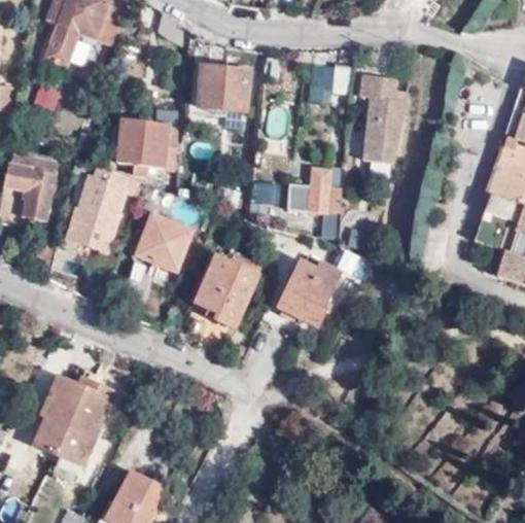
[(119,49),(127,0),(71,0),(62,28),(49,61),(71,69),(84,34),(119,49)]
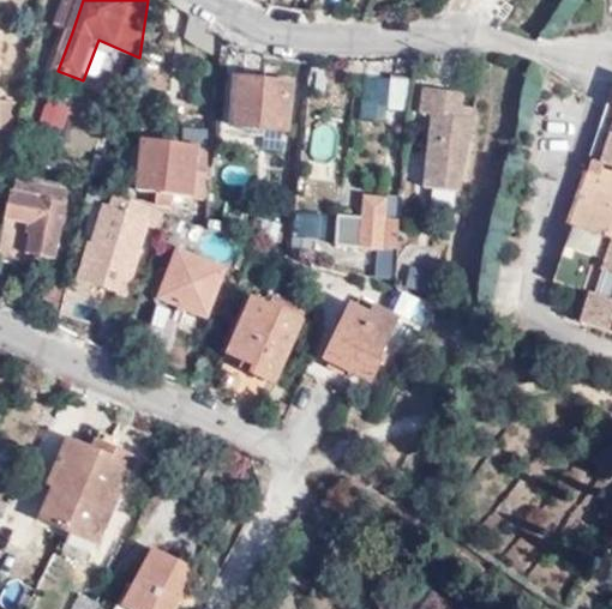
[(72,32),(83,0),(69,0),(59,26),(72,32)]
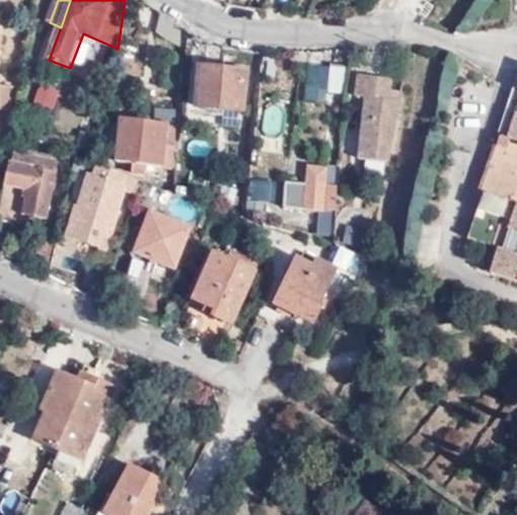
[(181,57),(183,29),(163,16),(161,44),(181,57)]
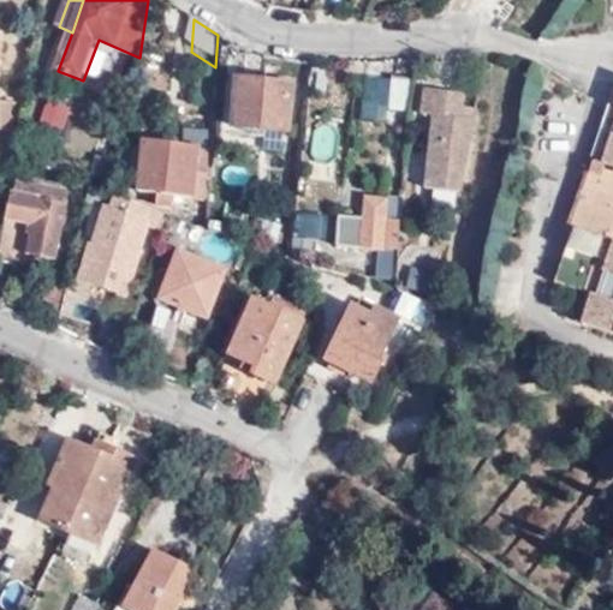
[(281,125),(287,77),(239,71),(232,121),(281,125)]
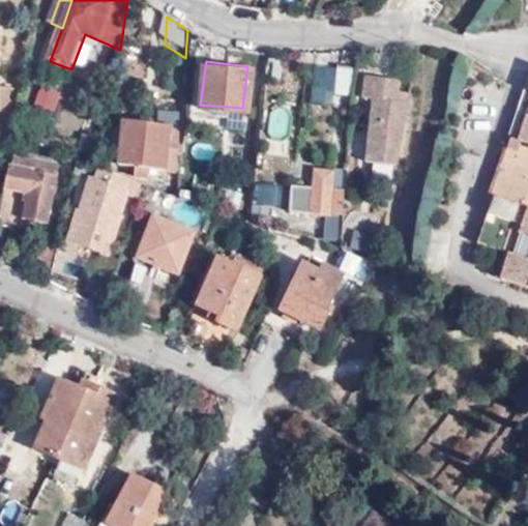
[(358,95),(362,66),(344,65),(342,92),(358,95)]
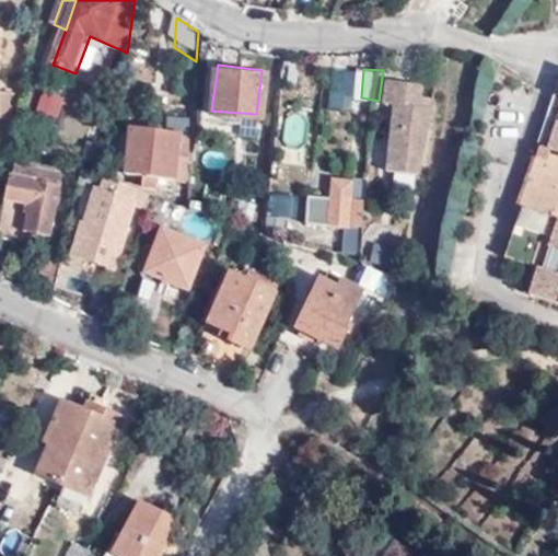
[(426,131),(431,108),(416,105),(417,96),(419,83),(383,80),(382,103),(392,103),(386,169),(415,172),(426,131)]
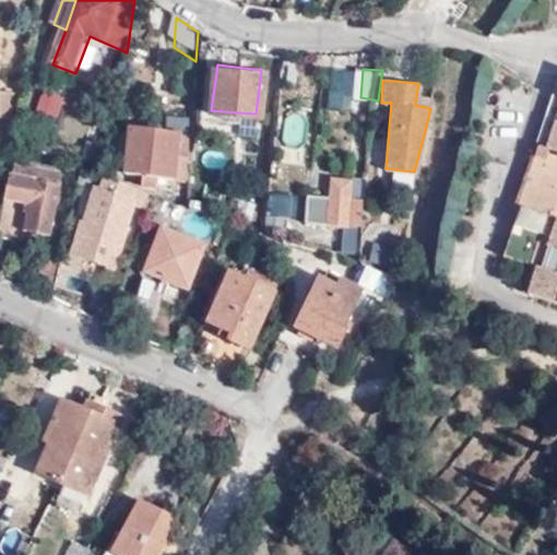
[(33,105),(54,109),(58,86),(37,83),(33,105)]
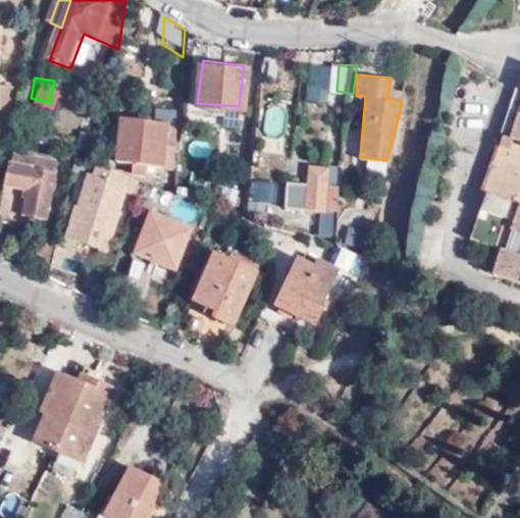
[(519,83),(494,162),(495,162),(519,172),(519,83)]
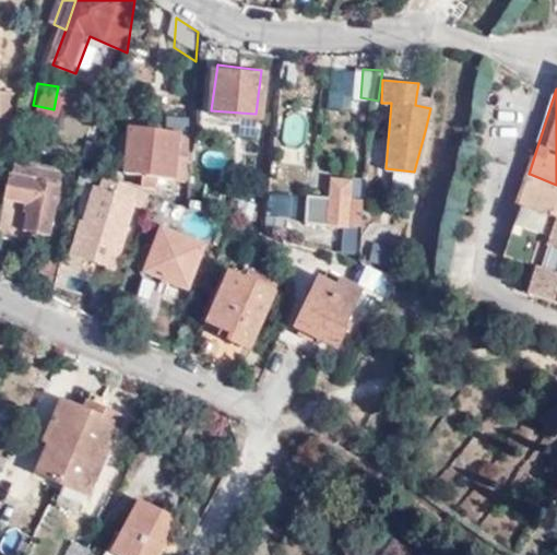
[(0,118),(9,120),(12,96),(0,94),(0,118)]
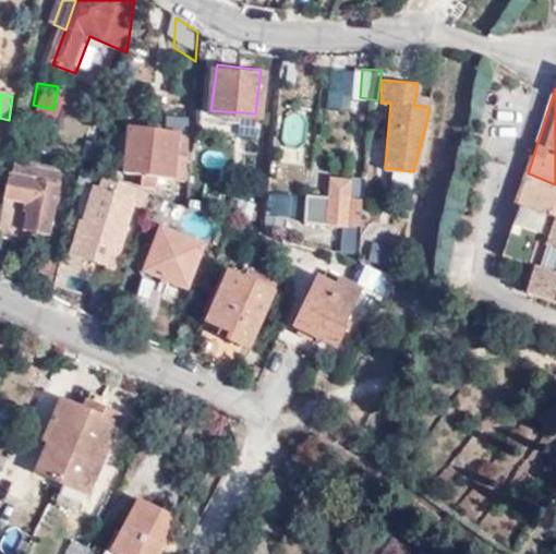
[(430,108),(431,97),(415,96),(414,105),(430,108)]
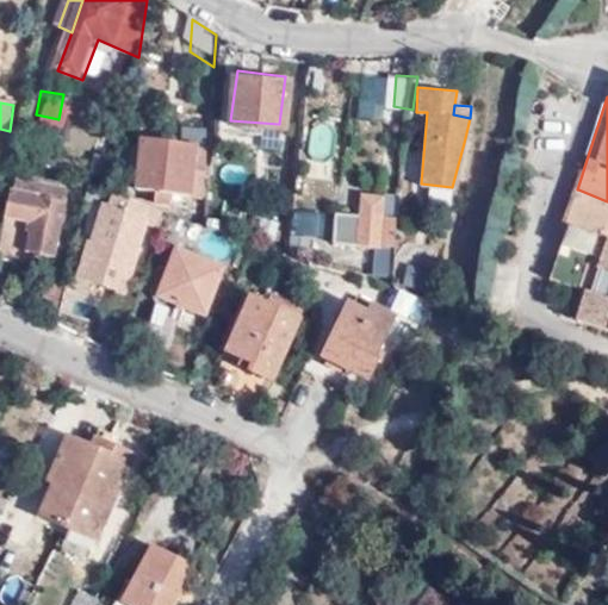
[(205,189),(209,142),(138,137),(135,185),(205,189)]
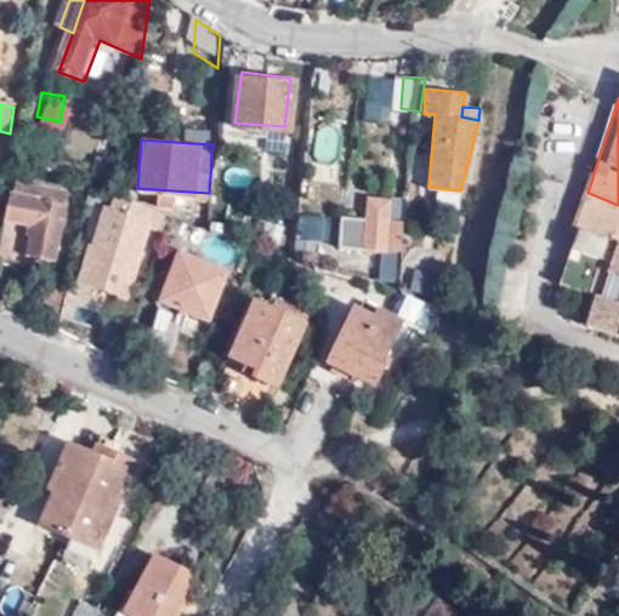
[(51,256),(62,187),(41,183),(41,190),(13,188),(3,262),(24,264),(27,251),(51,256)]
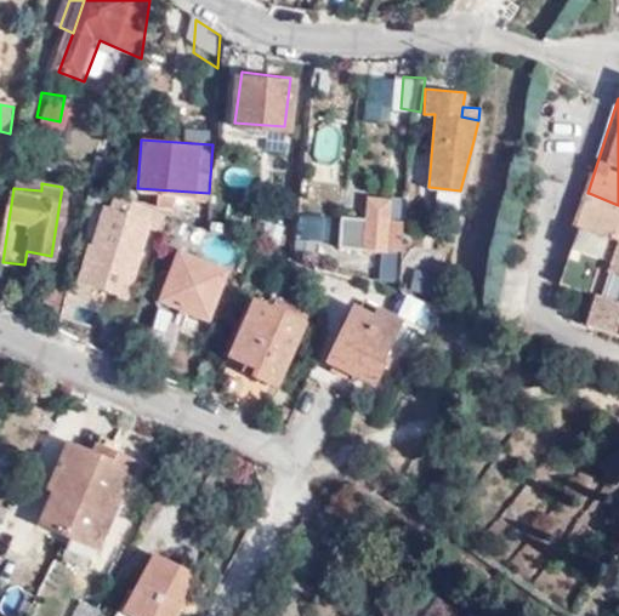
[(385,290),(397,294),(409,194),(368,189),(367,210),(362,240),(390,243),(385,290)]
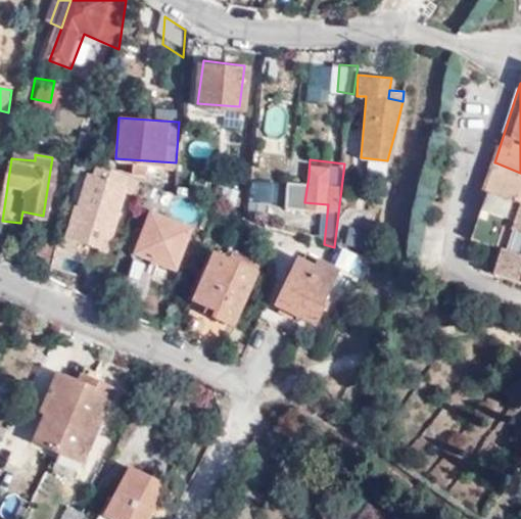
[(520,173),(495,162),(494,162),(484,193),(514,203),(490,275),(520,283),(520,173)]
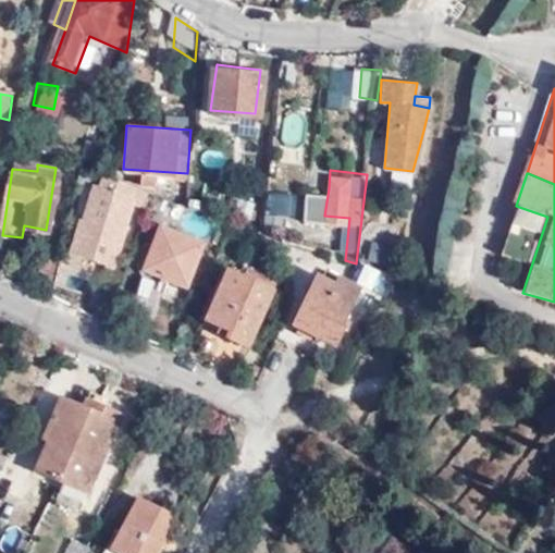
[(152,196),(103,180),(98,179),(63,253),(111,275),(130,230),(123,226),(135,200),(148,208),(152,196)]
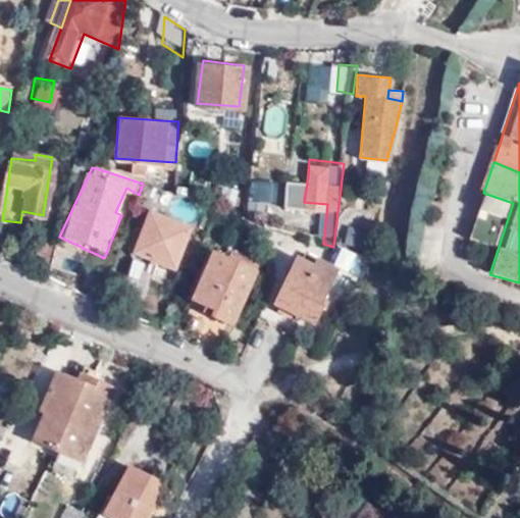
[(304,202),(308,176),(281,174),(280,201),(304,202)]
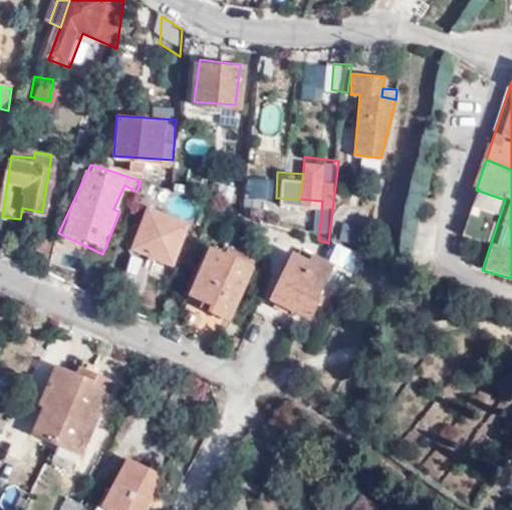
[(267,189),(267,174),(242,174),(242,189),(267,189)]
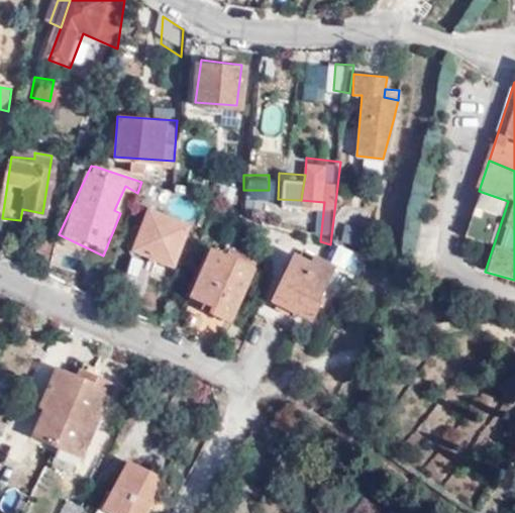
[(158,207),(163,190),(141,182),(137,193),(134,200),(148,208),(132,242),(171,260),(188,219),(158,207)]
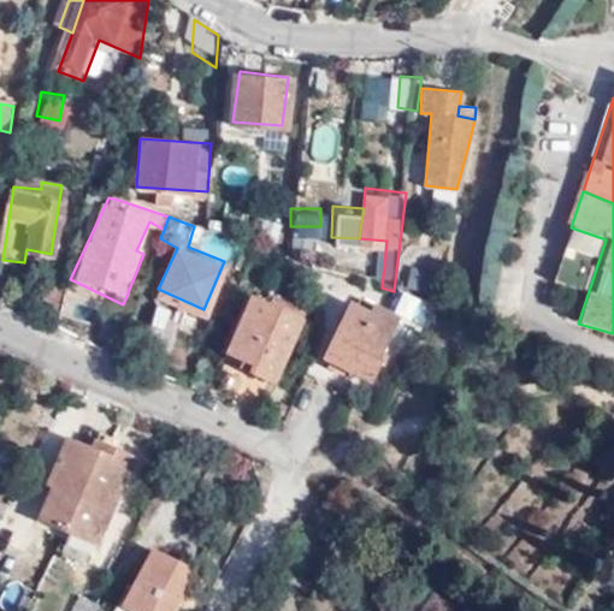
[(365,312),(370,304),(356,298),(353,306),(365,312)]
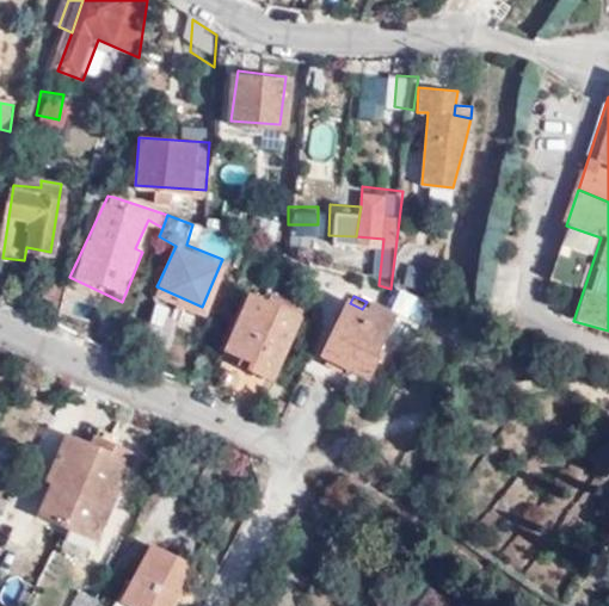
[(272,373),(299,321),(251,300),(225,352),(272,373)]
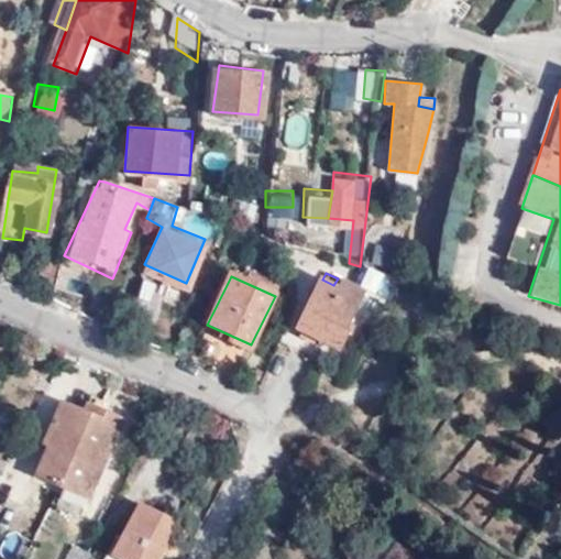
[(362,291),(338,278),(333,285),(322,280),(318,278),(293,328),(337,349),(362,291)]
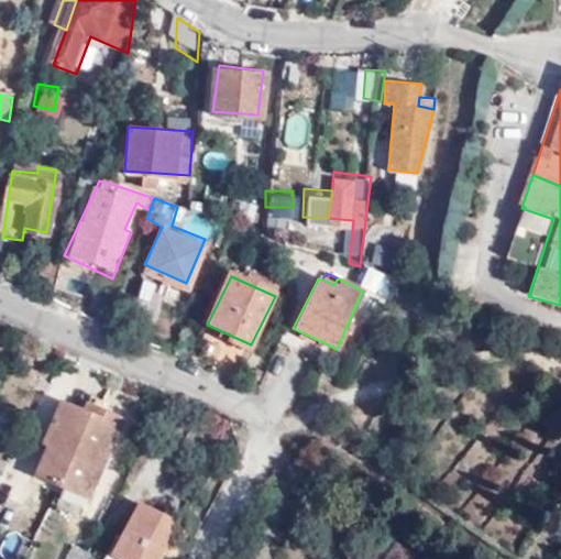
[(58,503),(83,515),(123,419),(89,404),(86,412),(55,397),(33,445),(40,448),(29,473),(64,488),(58,503)]
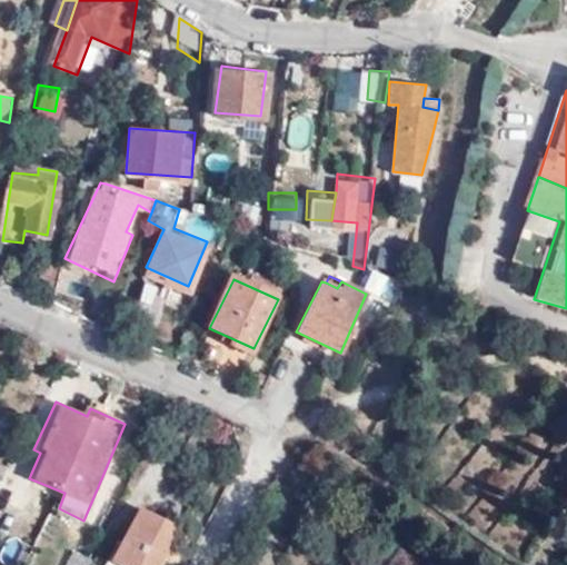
[(556,435),(566,422),(566,407),(561,403),(544,424),(556,435)]
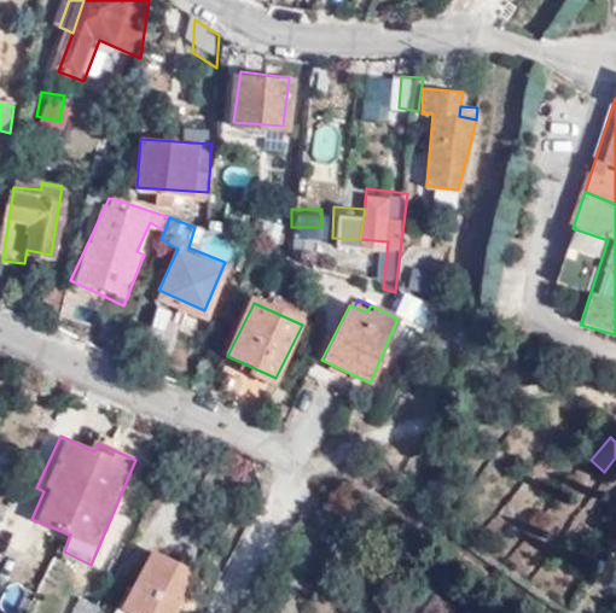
[(127,612),(170,612),(192,571),(150,552),(118,608),(127,612)]
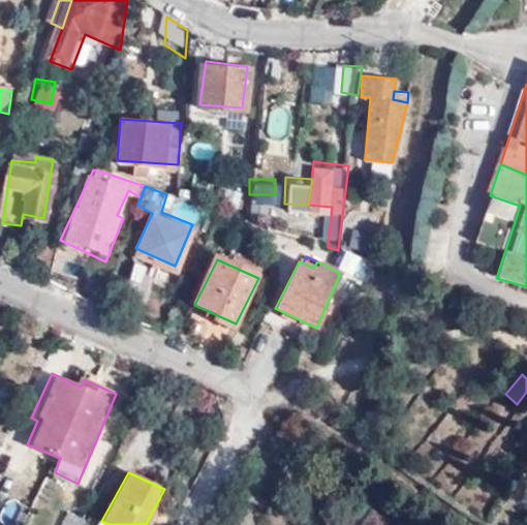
[(33,496),(36,485),(22,477),(16,490),(33,496)]
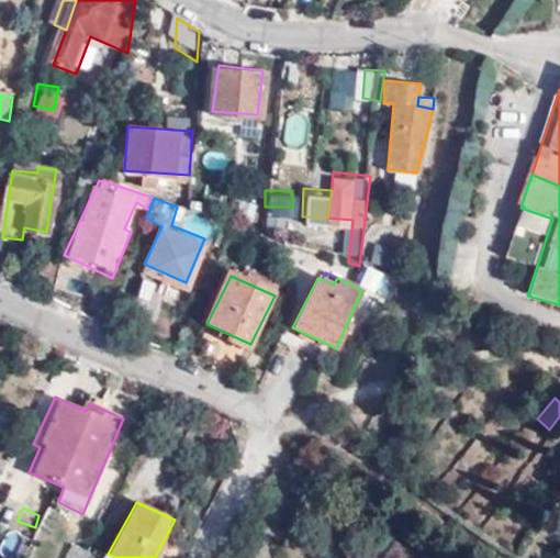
[(389,557),(402,542),(387,531),(370,555),(373,557),(389,557)]
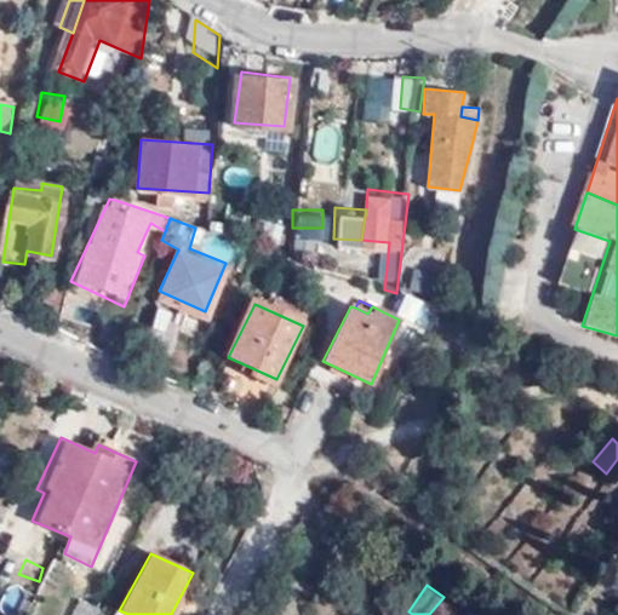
[(19,614),(28,602),(16,596),(5,614),(19,614)]
